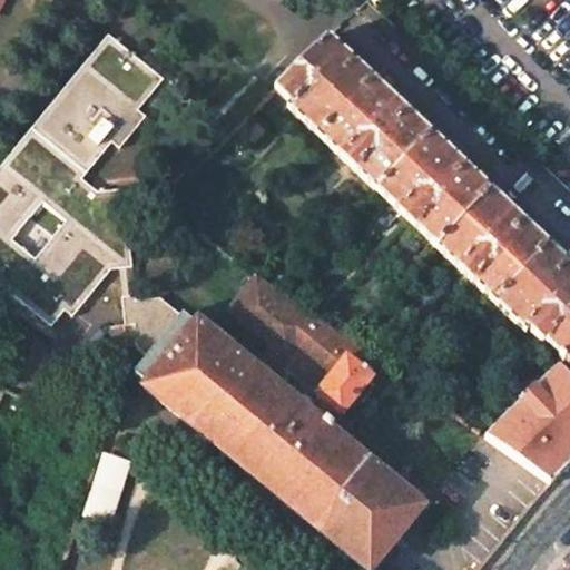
[(112,141),(119,148),(146,117),(138,110),(164,79),(109,33),(0,165),(0,283),(52,325),(64,313),(70,318),(109,272),(117,271),(124,327),(134,326),(137,350),(148,359),(183,315),(159,300),(135,302),(121,192),(100,194),(81,178),(112,141)]
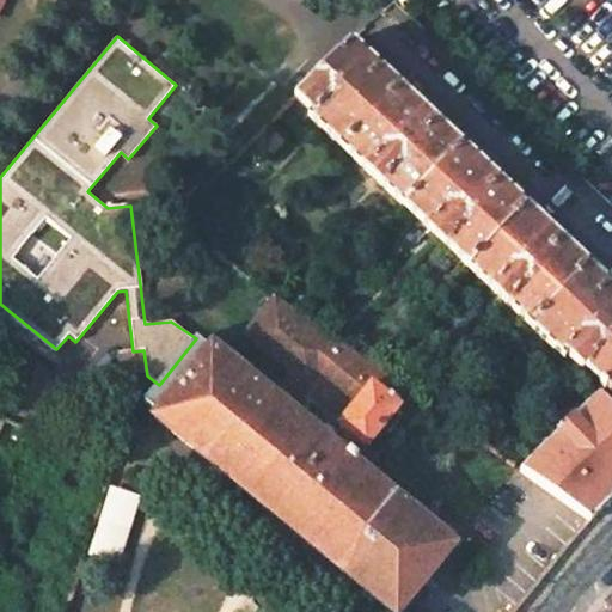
[(352,42),(295,98),(311,112),(307,116),(343,151),(399,87),(352,42)]
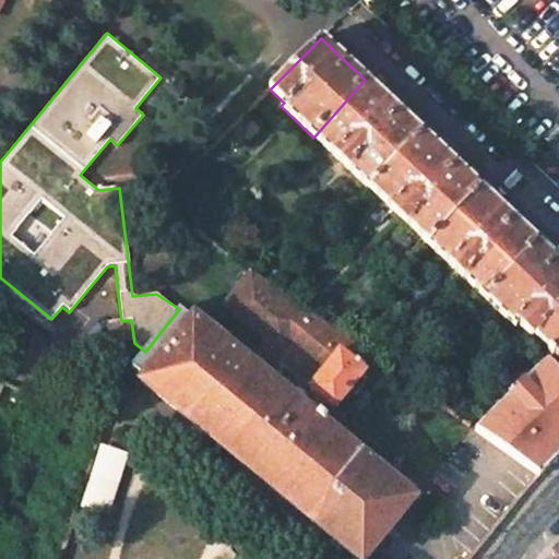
[(365,80),(313,138),(370,190),(423,134),(365,80)]
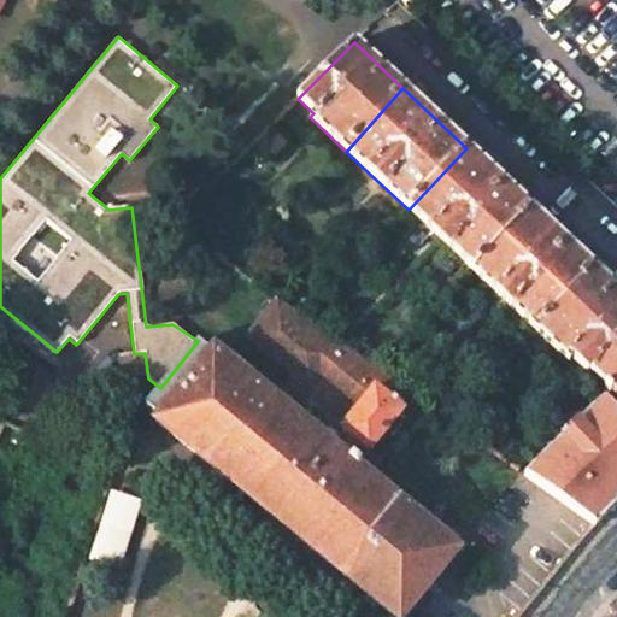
[(466,148),(409,210),(474,271),(530,207),(466,148)]
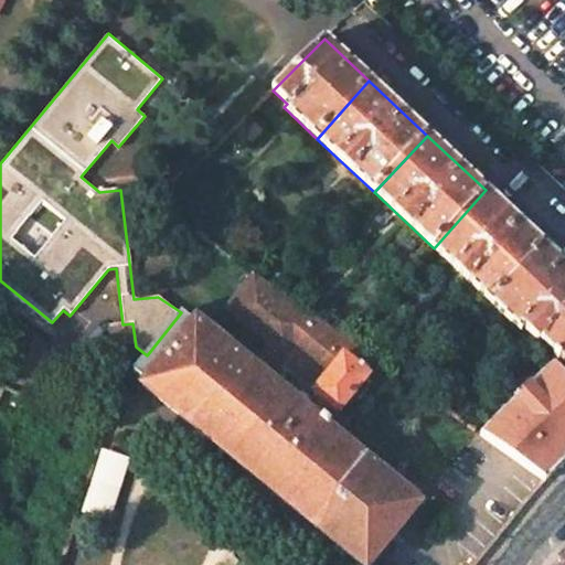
[(486,190),(434,248),(490,301),(543,244),(486,190)]
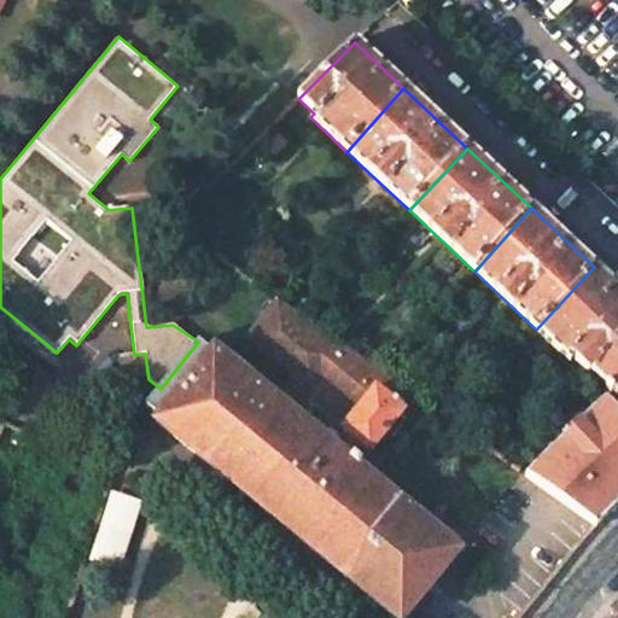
[(617,290),(594,267),(536,330),(570,362),(572,359),(587,372),(589,369),(617,338),(617,290)]
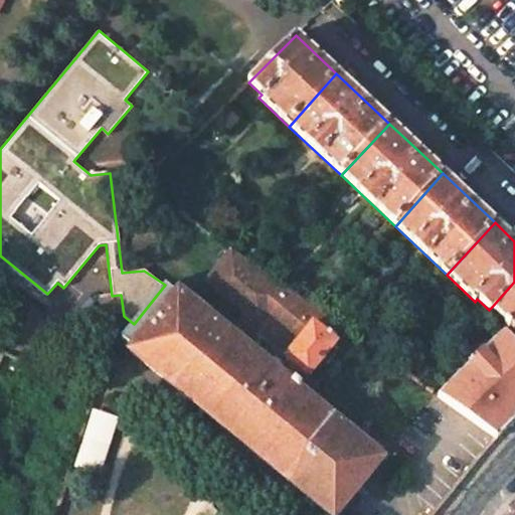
[(246,347),(274,314),(302,336),(285,357),(292,362),(281,375),(291,383),(302,370),(309,376),(336,342),(324,331),(332,322),(319,312),(254,267),(218,240),(191,272),(232,305),(218,323),(246,347)]
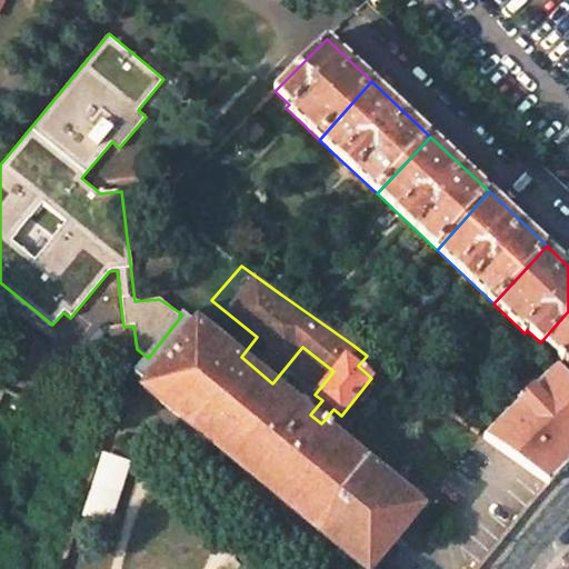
[(568,311),(542,340),(568,365),(568,311)]
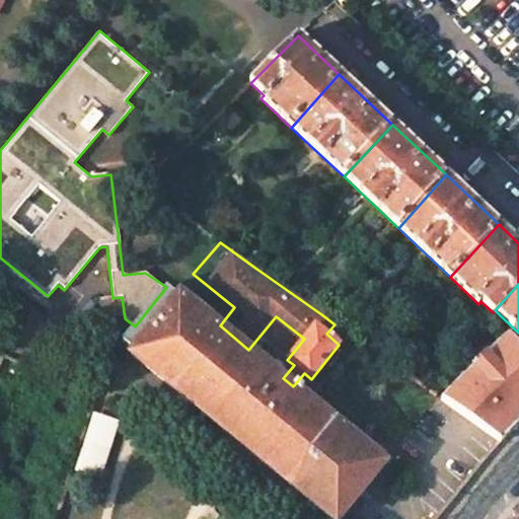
[(131,353),(331,518),(339,518),(385,462),(293,386),(283,378),(248,350),(220,325),(179,293),(177,296),(166,287),(135,326),(123,341),(133,350),(131,353)]
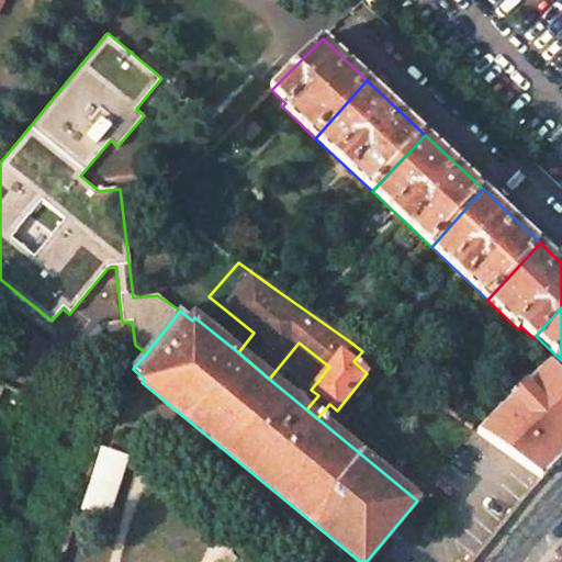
[(561,377),(549,364),(479,433),(541,479),(561,459),(561,377)]
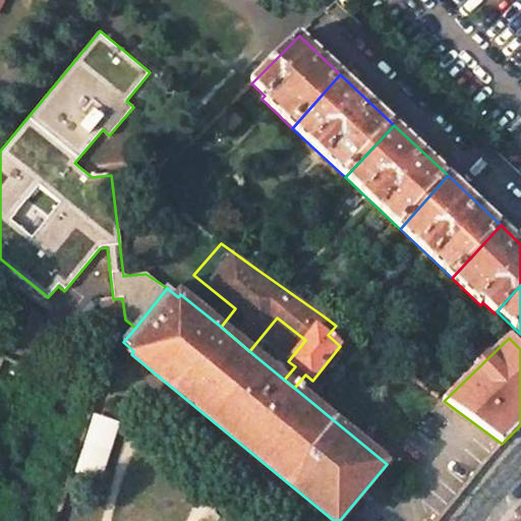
[(94,413),(76,470),(103,478),(120,420),(94,413)]
